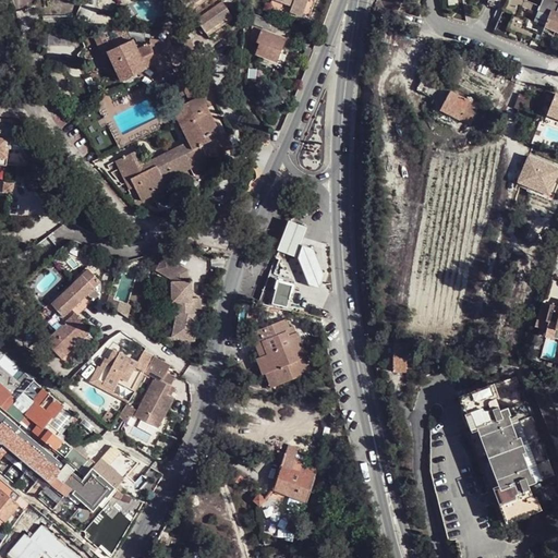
[(217,0),(181,0),(192,14),(195,16),(217,0)]
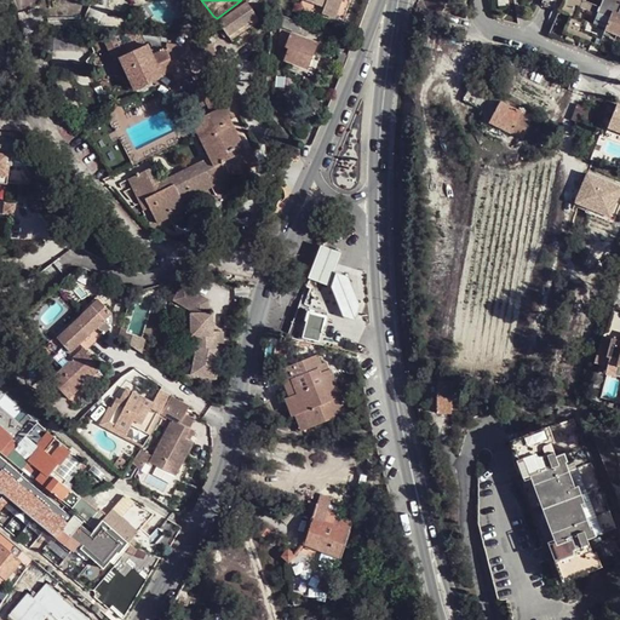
[(288,0),(288,1),(336,19),(342,3),(342,0),(288,0)]
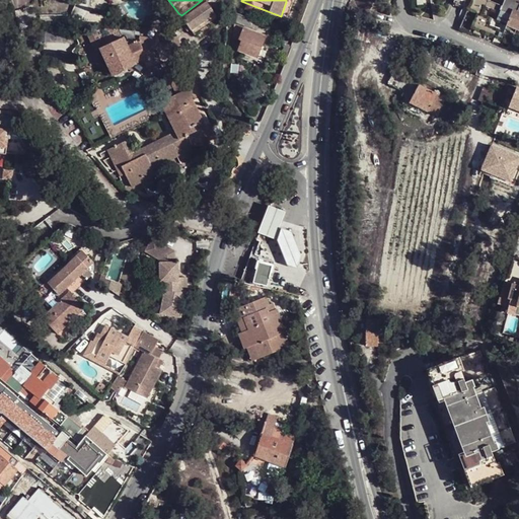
[(518,0),(454,0),(453,3),(463,8),(465,0),(471,0),(467,10),(477,13),(471,27),(486,33),(511,44),(516,29),(518,30),(518,0)]
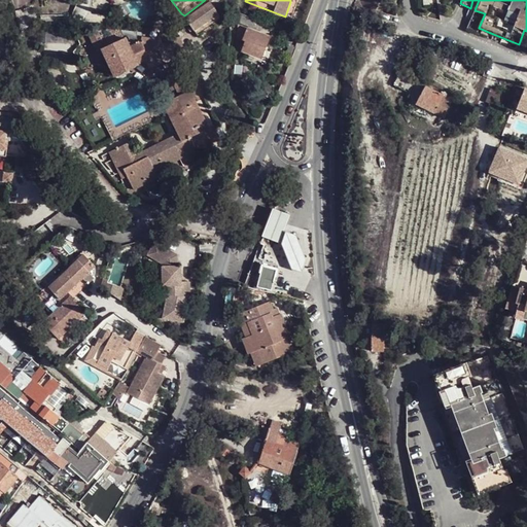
[(222,18),(210,1),(186,19),(199,35),(222,18)]
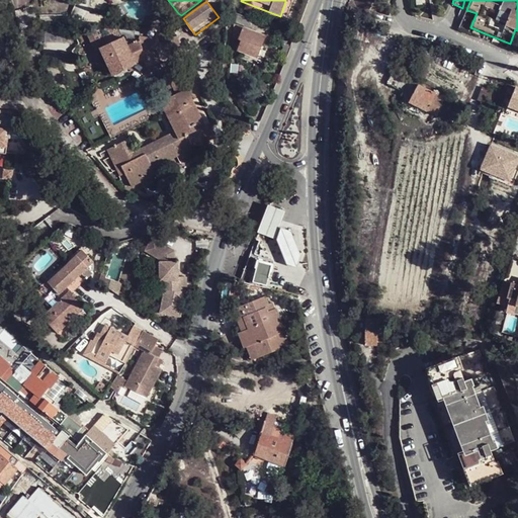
[(252,19),(235,12),(235,17),(234,22),(249,27),(252,19)]
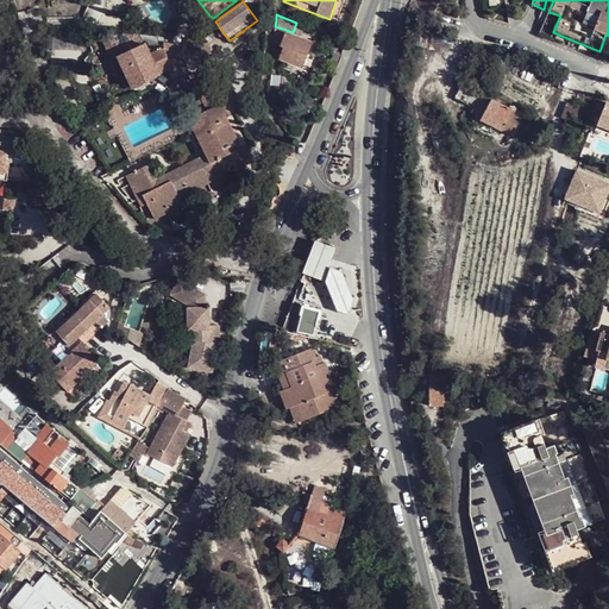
[(431,31),(415,27),(412,43),(428,46),(431,31)]
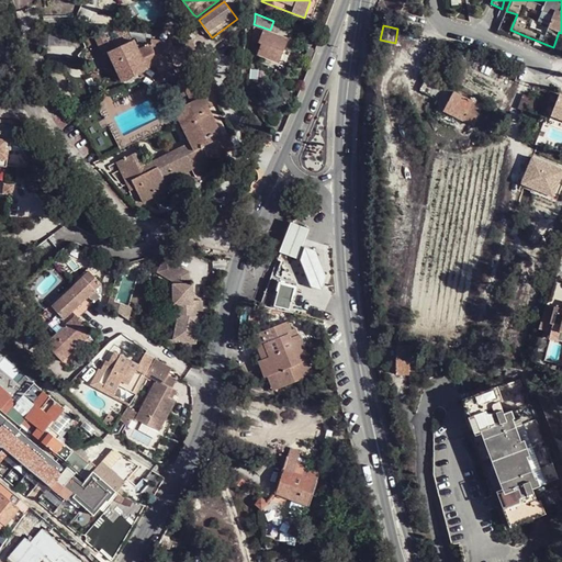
[(254,26),(253,41),(262,45),(259,54),(279,62),(283,51),(288,40),(254,26)]
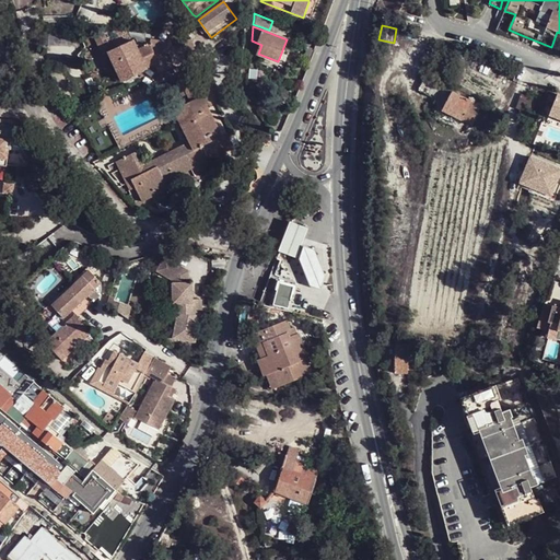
[(153,35),(127,32),(111,31),(113,38),(100,45),(106,56),(111,55),(126,86),(140,80),(138,76),(148,70),(156,66),(161,74),(177,67),(178,70),(191,63),(201,58),(193,41),(187,41),(171,48),(167,41),(162,42),(152,39),(153,35)]
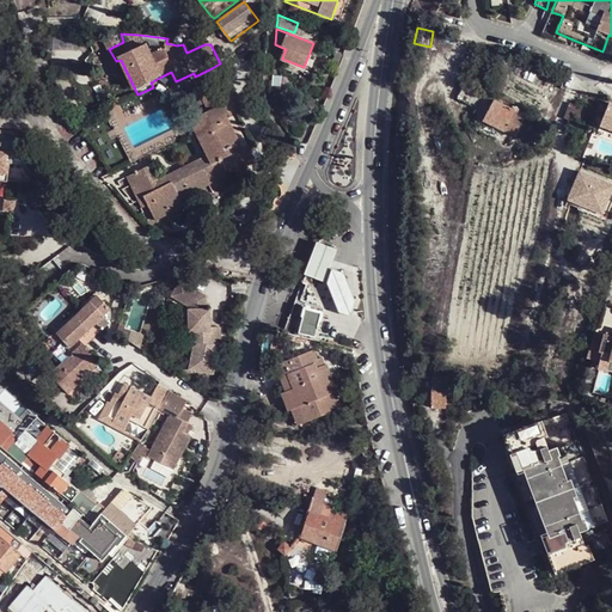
[(341,65),(346,54),(337,50),(332,61),(341,65)]
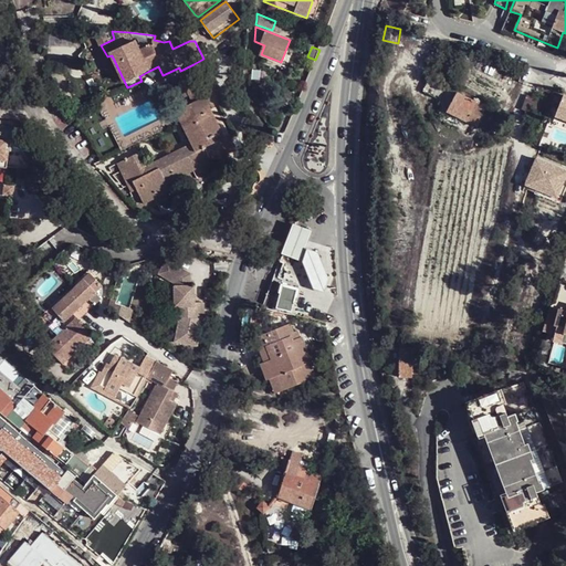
[(165,158),(175,180),(224,156),(226,157),(239,152),(231,135),(224,137),(205,98),(211,95),(201,73),(184,82),(194,104),(177,112),(192,144),(165,158)]
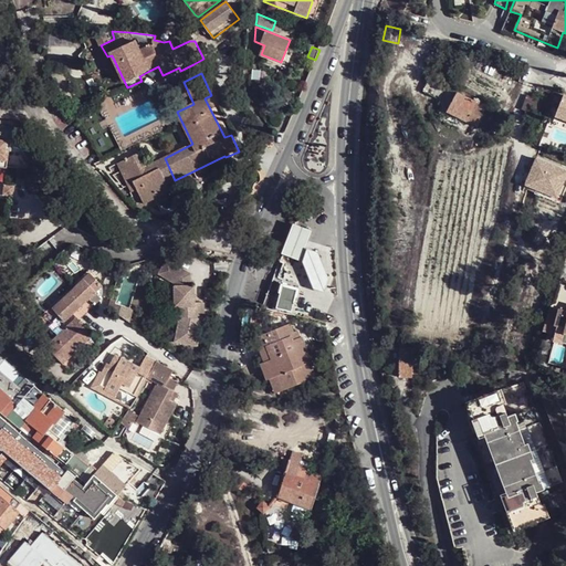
[(446,88),(428,80),(422,92),(440,100),(446,88)]
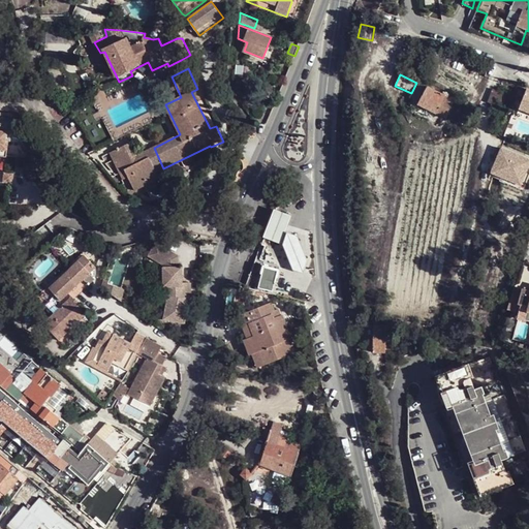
[(442,95),(427,87),(418,103),(455,122),(463,104),(448,97),(449,95),(444,92),(442,95)]
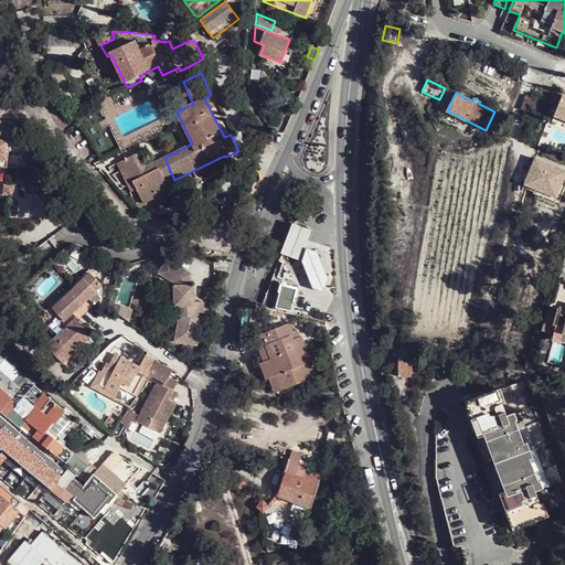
[(564,95),(563,95),(554,116),(564,120),(564,95)]
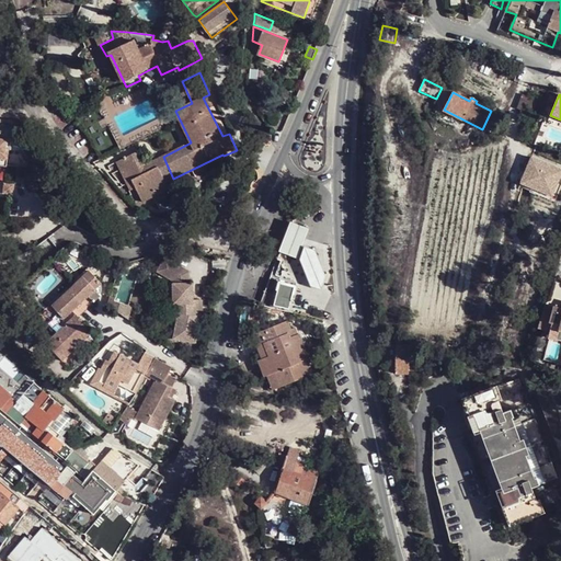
[(525,95),(519,110),(531,115),(537,101),(525,95)]
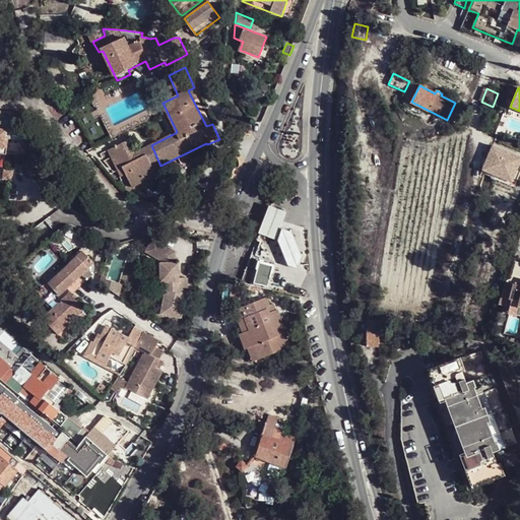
[(8,130),(0,128),(0,147),(8,149),(9,140),(7,139),(8,130)]
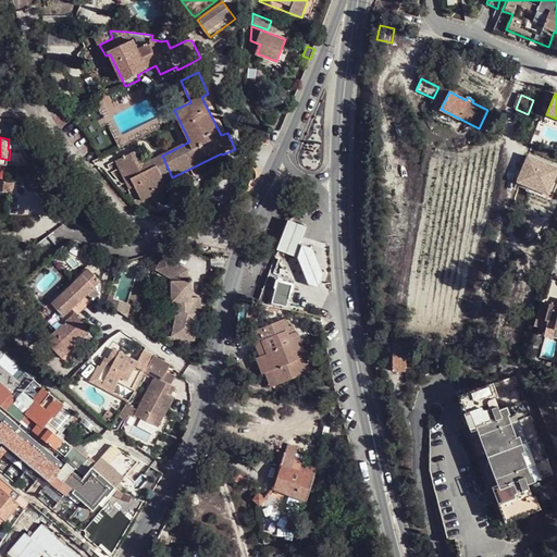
[(148,170),(145,163),(138,150),(124,158),(126,164),(120,168),(130,189),(136,187),(143,201),(169,188),(166,185),(168,185),(166,181),(158,165),(148,170)]
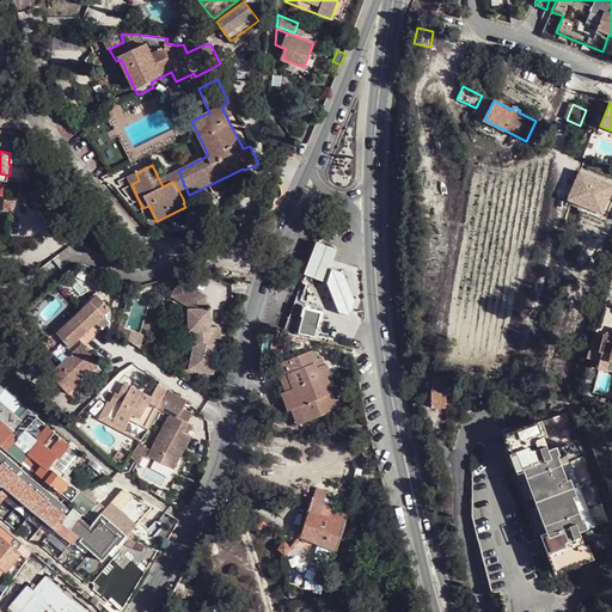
[(178,171),(159,179),(163,187),(173,182),(183,199),(189,195),(178,171)]
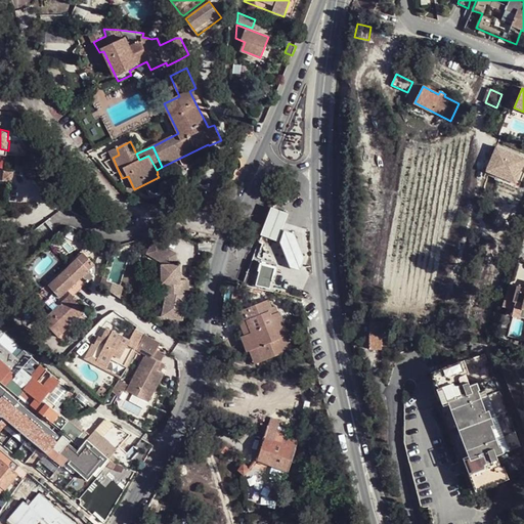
[(523,165),(523,157),(497,146),(487,171),(517,183),(523,165)]
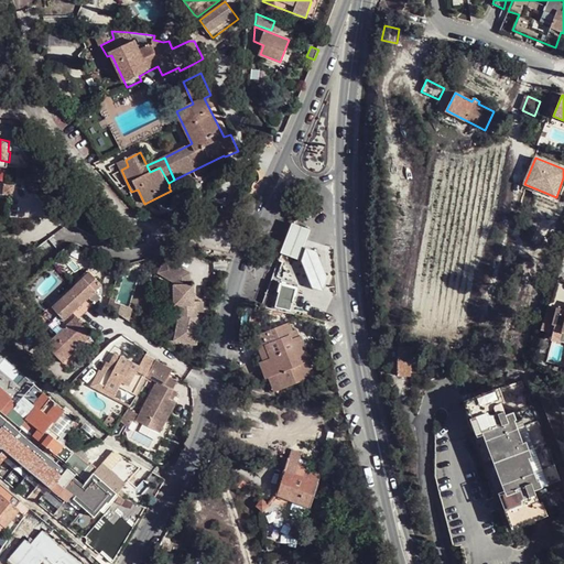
[(118,163),(121,170),(128,166),(126,160),(118,163)]
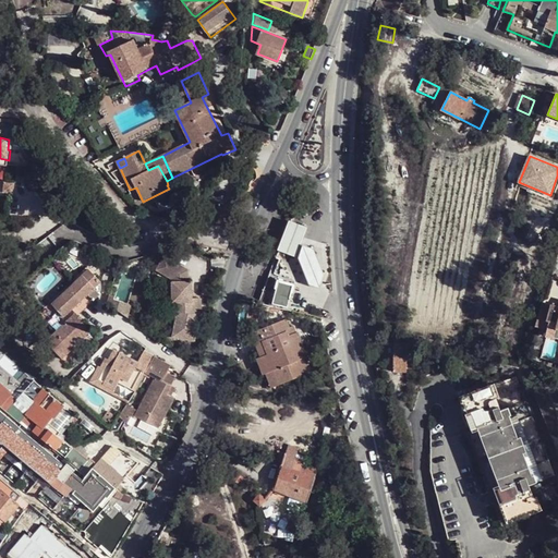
[(15,183),(3,182),(3,193),(14,194),(15,183)]
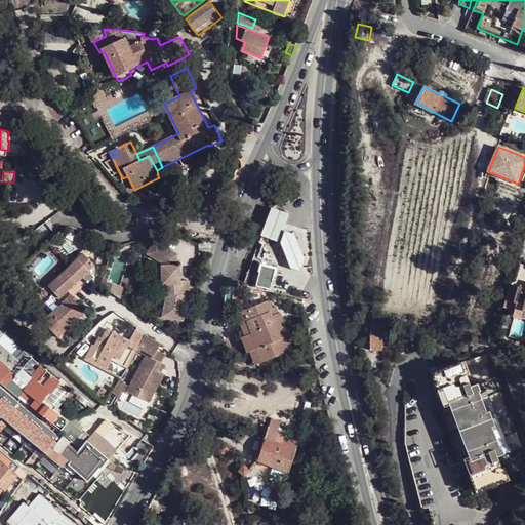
[(272,208),(260,236),(277,242),(288,214),(272,208)]
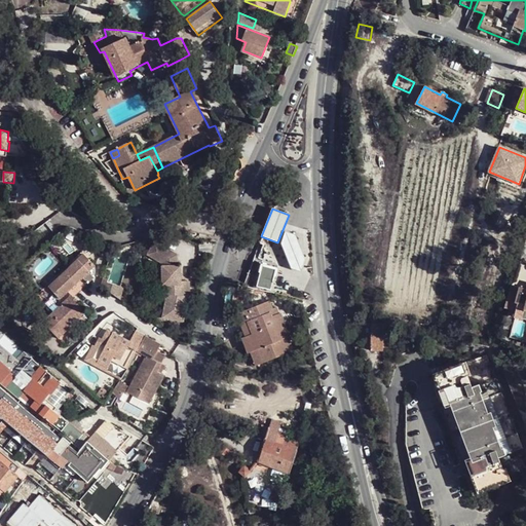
[(143,236),(154,241),(155,240),(160,243),(163,245),(171,231),(153,228),(143,236)]
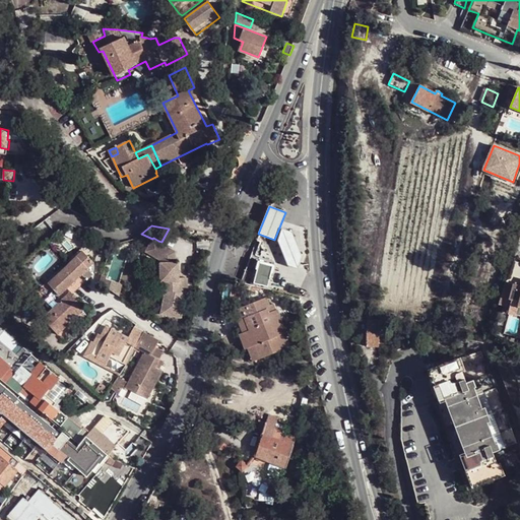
[(293,233),(282,230),(277,241),(287,263),(288,266),(298,268),(303,258),(294,235),(293,233)]
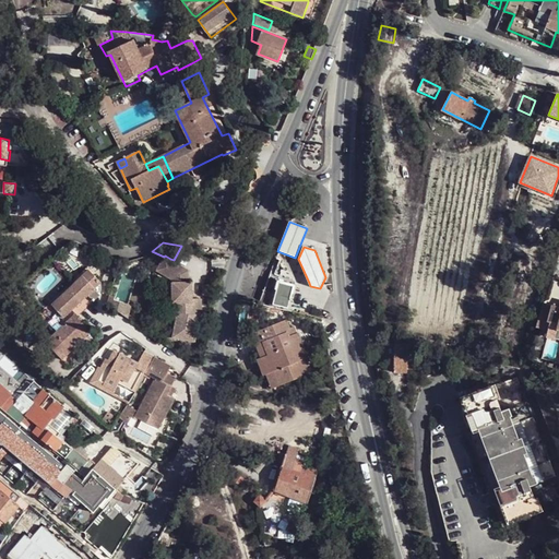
[(157,270),(164,274),(170,259),(165,256),(164,257),(157,270)]
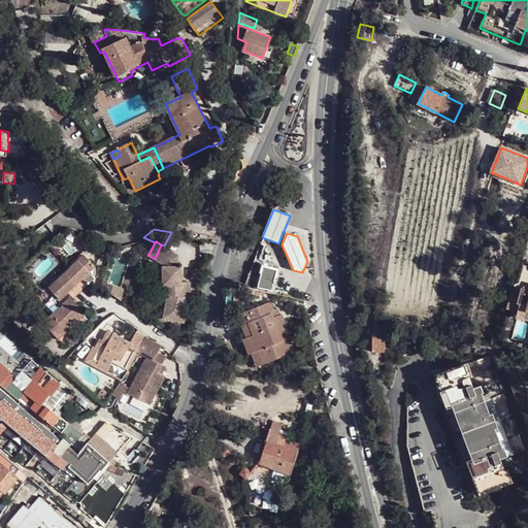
[(164,245),(161,244),(155,259),(164,264),(164,287),(168,287),(168,299),(191,299),(191,284),(185,284),(185,267),(182,267),(182,255),(164,245)]
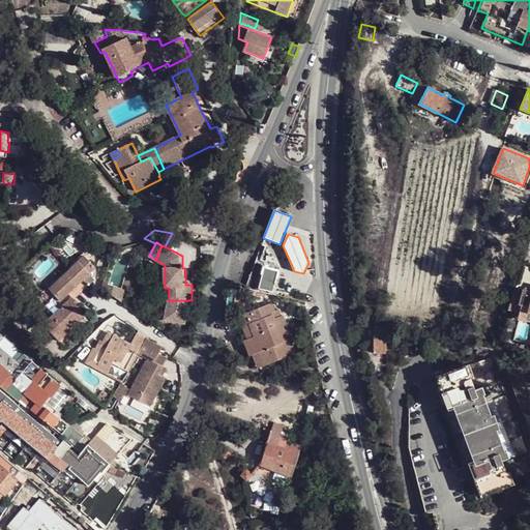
[(50,290),(60,302),(82,282),(87,287),(95,280),(90,273),(96,268),(85,257),(50,290)]
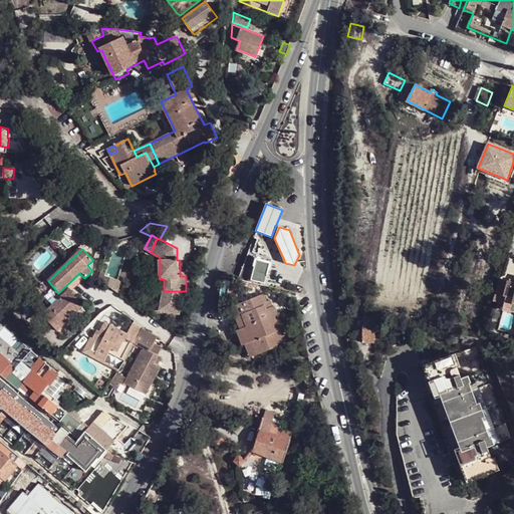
[(265,283),(269,264),(256,260),(251,280),(265,283)]
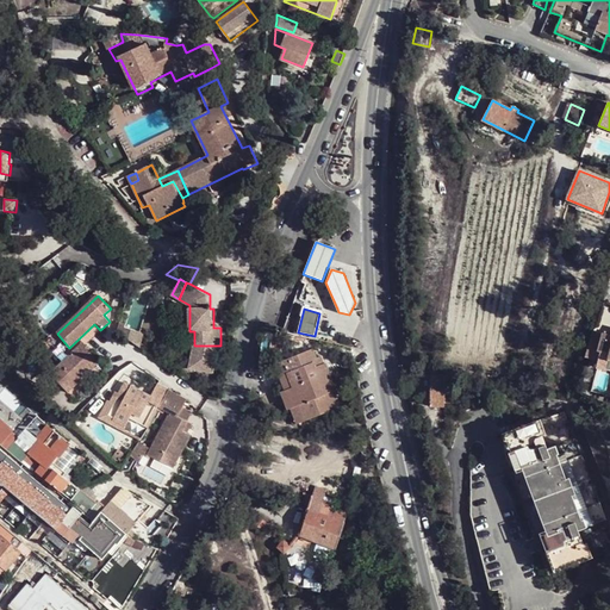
[(56,360),(69,348),(57,334),(55,331),(41,343),(56,360)]
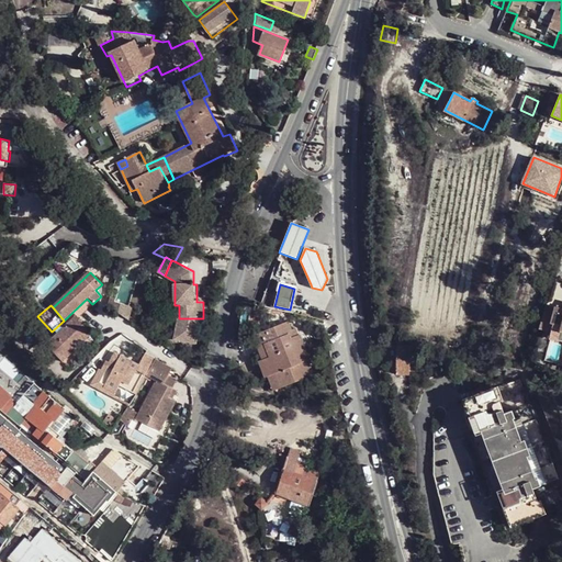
[(561,308),(557,307),(552,324),(554,324),(550,338),(555,339),(560,340),(561,332),(561,308)]
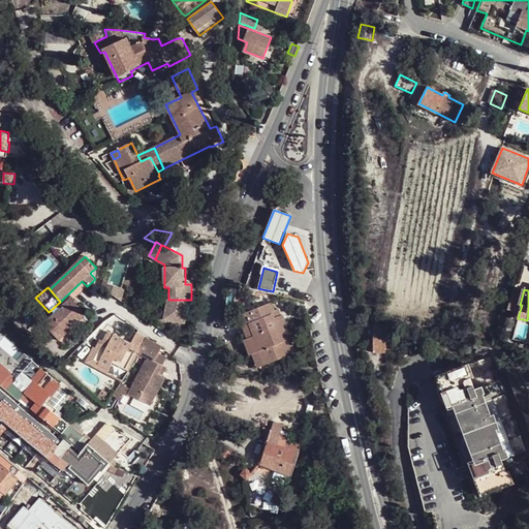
[(48,330),(53,335),(81,308),(74,303),(75,301),(71,297),(43,324),(48,330)]
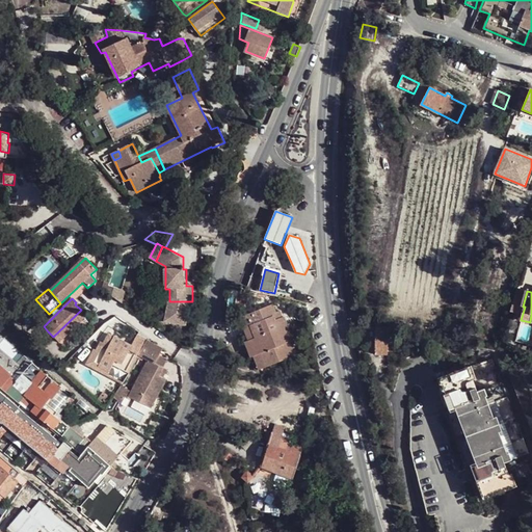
[(246,315),(255,338),(287,325),(284,317),(282,317),(276,320),(274,316),(276,315),(276,312),(273,304),(246,315)]
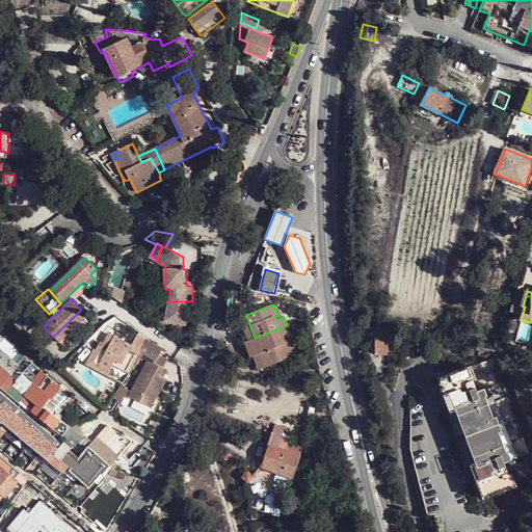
[(81,310),(53,337),(59,343),(61,341),(59,340),(83,317),(85,318),(87,316),(81,310)]
